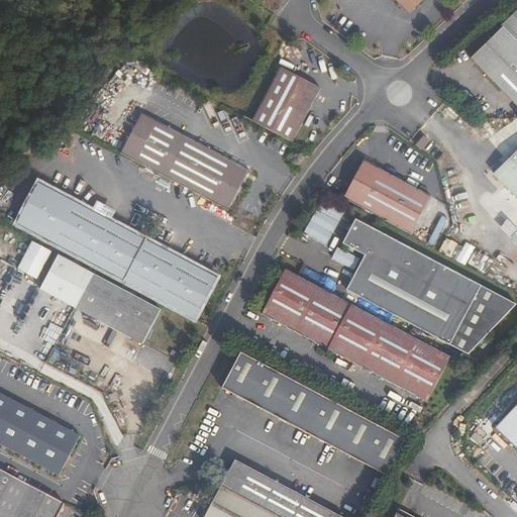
[(516,7),(502,23),(503,24),(516,38),(516,7)]
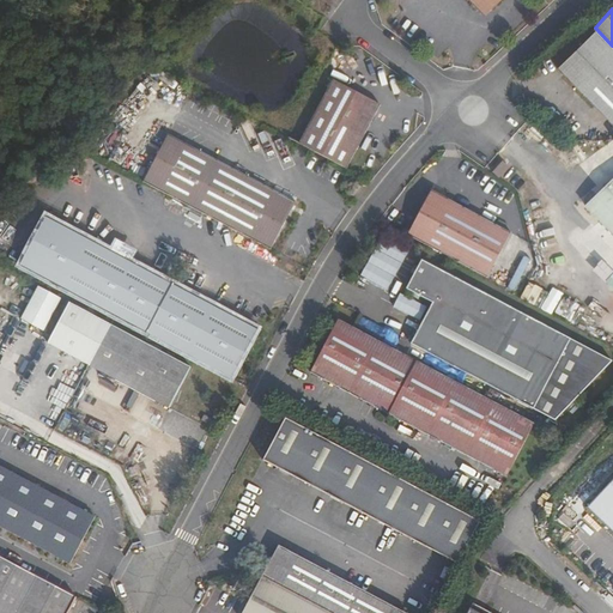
[(612,46),(596,29),(556,68),(612,125),(612,46)]
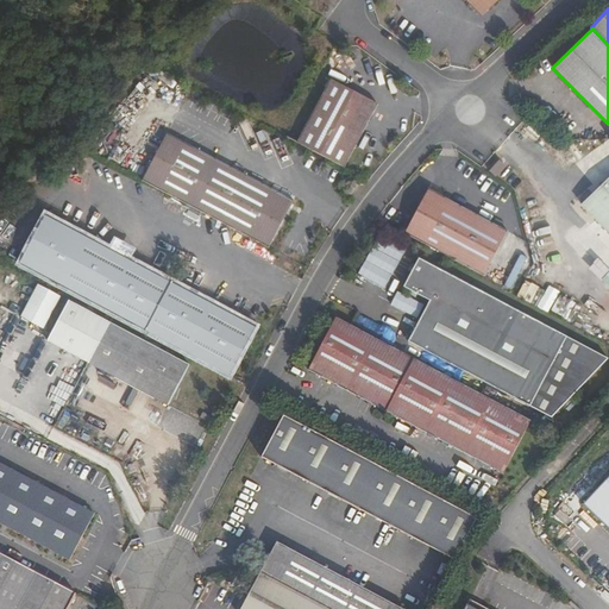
[(344,167),(378,104),(328,77),(295,140),(344,167)]
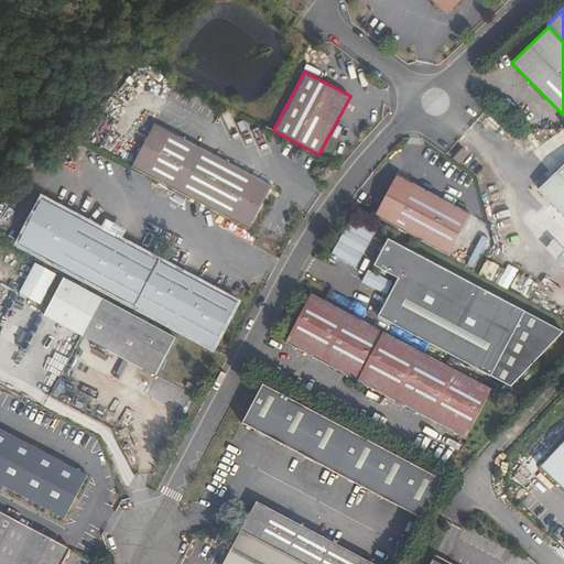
[(248,230),(272,184),(155,122),(130,167),(248,230)]
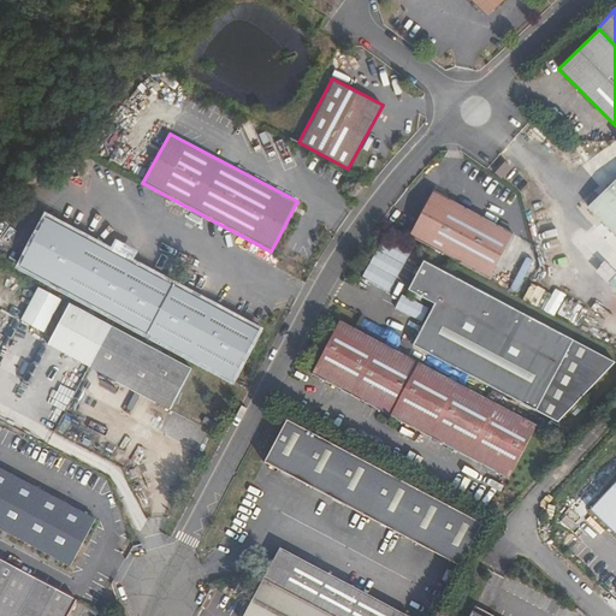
[(615,173),(585,205),(615,235),(615,173)]
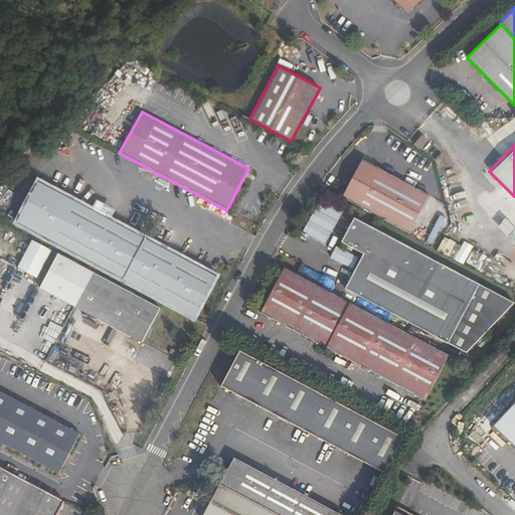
[(296,164),(306,149),(300,146),(290,160),(296,164)]
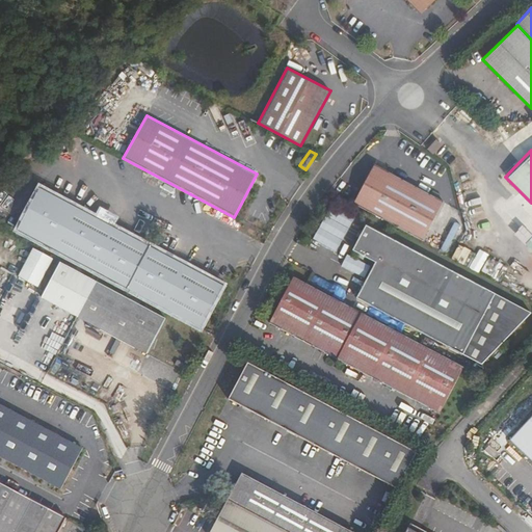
[(444,201),(374,164),(353,204),(423,240),(444,201)]
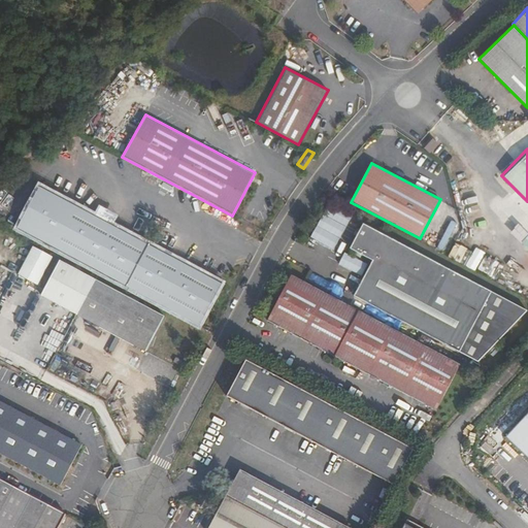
[(224,282),(40,184),(17,228),(199,327),(224,282)]
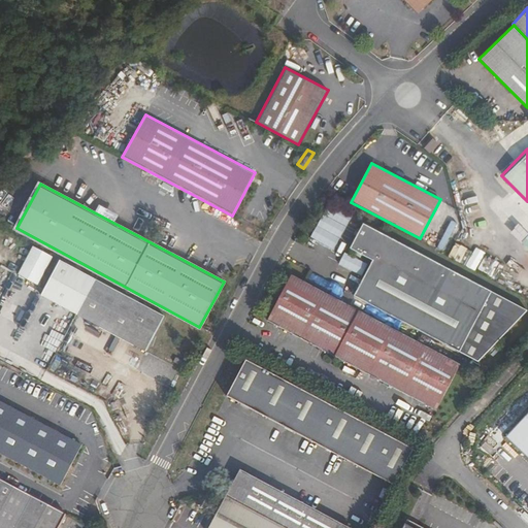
[(524,311),(363,223),(360,228),(356,235),(349,249),(371,261),(352,296),(475,363),(524,311)]
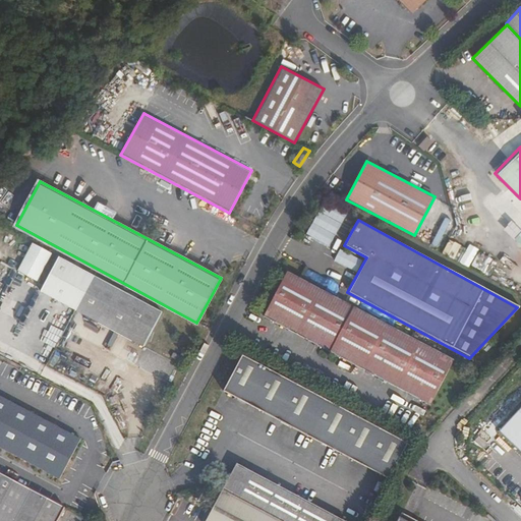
[(351,232),(355,225),(350,223),(347,230),(351,232)]
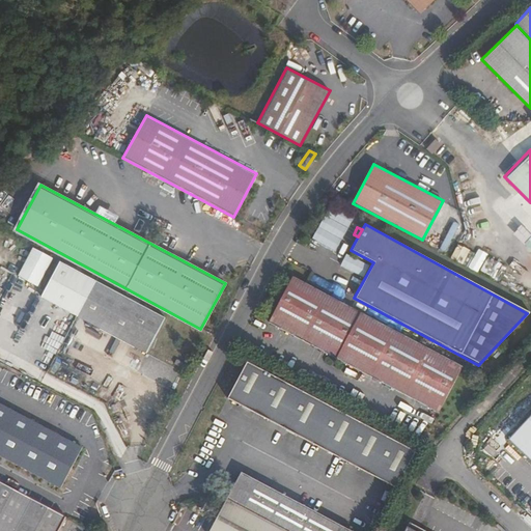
[(17,276),(37,286),(52,257),(31,247),(17,276)]
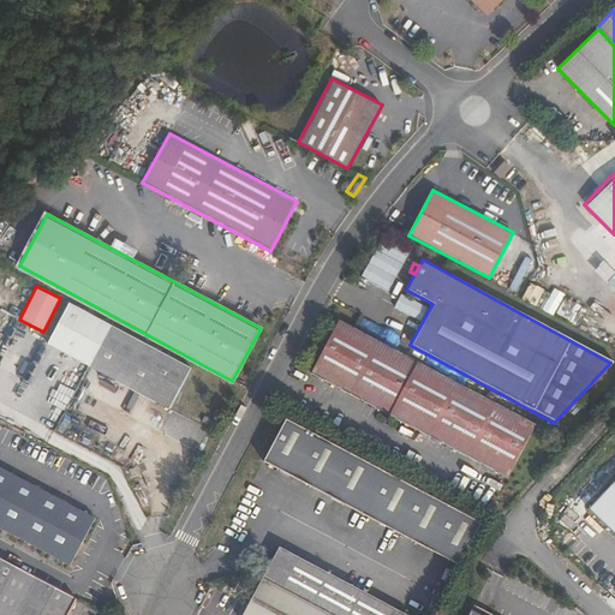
[(192,369),(72,306),(51,346),(171,410),(192,369)]
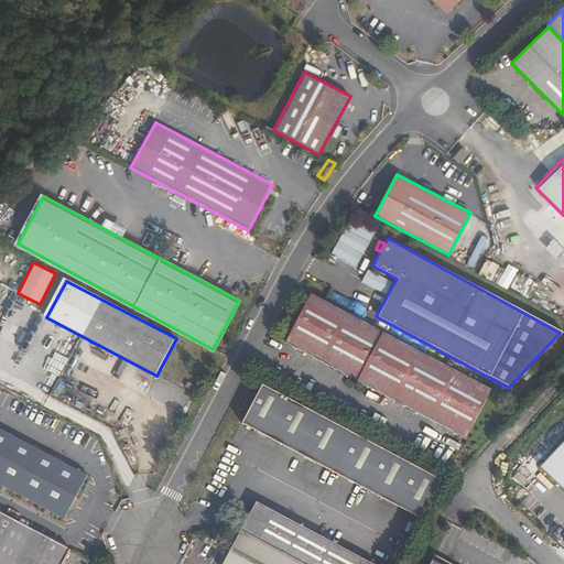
[(491,390),(308,293),(282,343),(464,440),(491,390)]
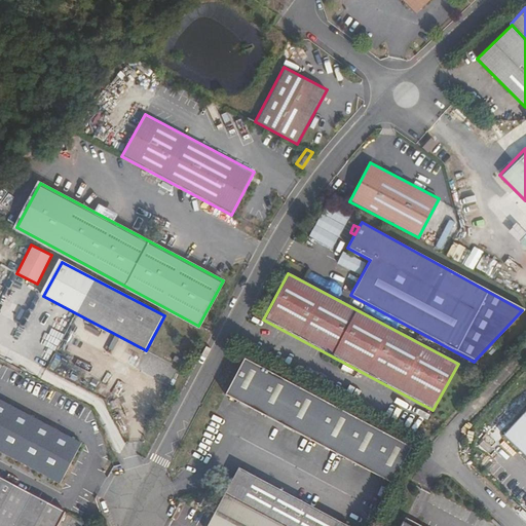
[(410,448),(243,359),(225,395),(391,484),(410,448)]
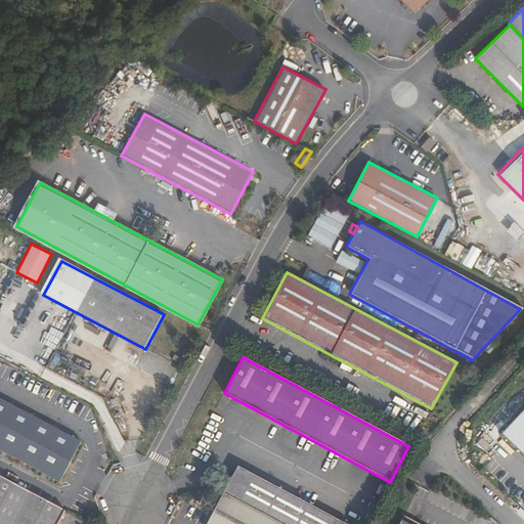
[(0,448),(58,478),(78,440),(0,398),(0,448)]
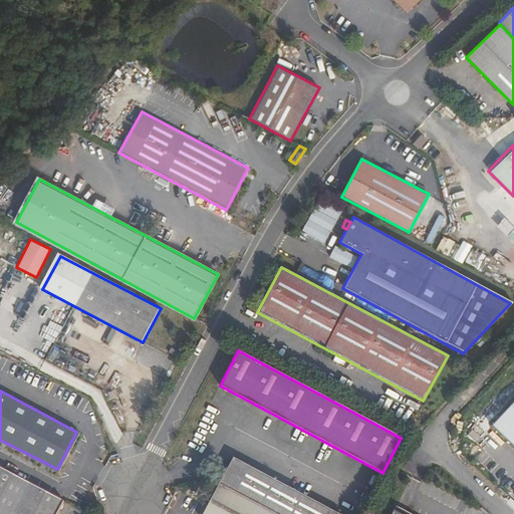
[(513,398),(490,425),(513,446),(513,398)]
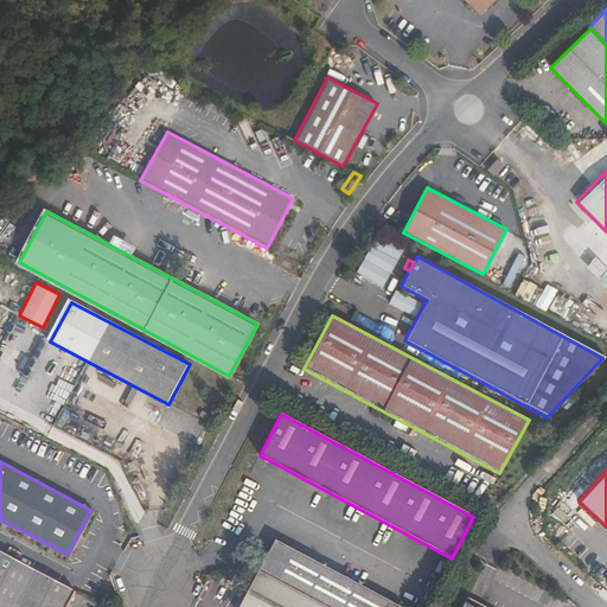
[(406,606),(276,540),(260,570),(327,606),(406,606)]
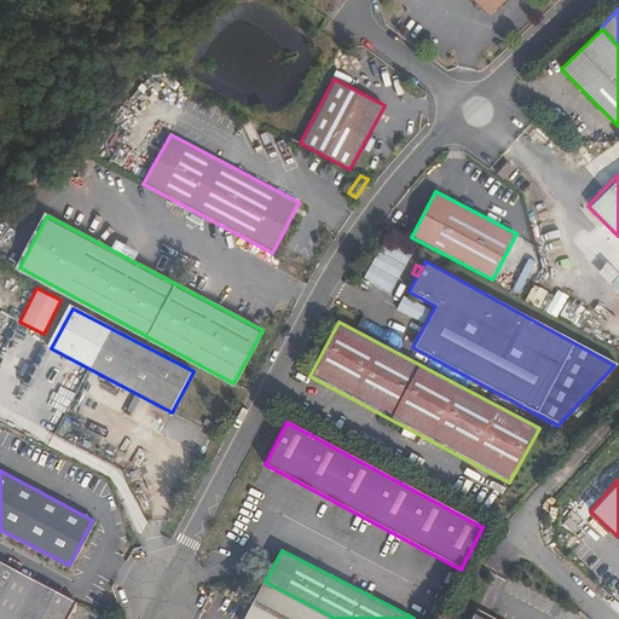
[(65,618),(75,602),(0,562),(0,618),(65,618)]
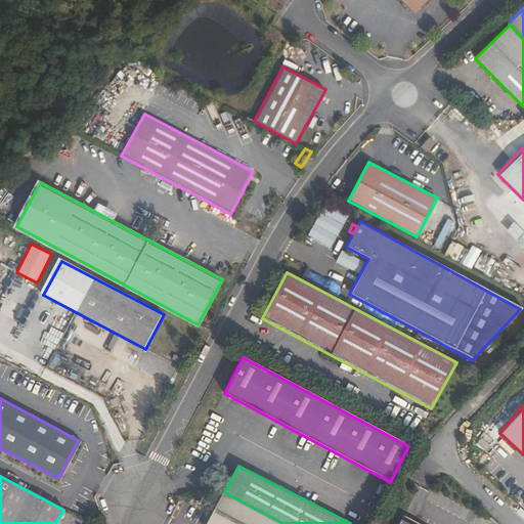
[(282,523),(224,492),(208,523),(282,523)]
